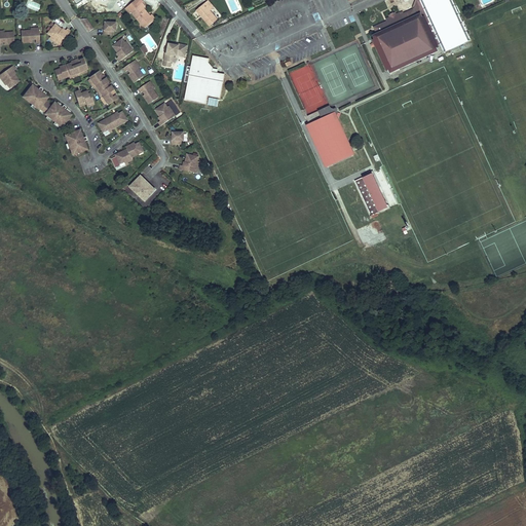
[(145,28),(153,22),(149,16),(150,16),(144,8),(145,7),(142,3),(143,2),(141,0),(135,0),(125,8),(129,13),(132,12),(145,28)]
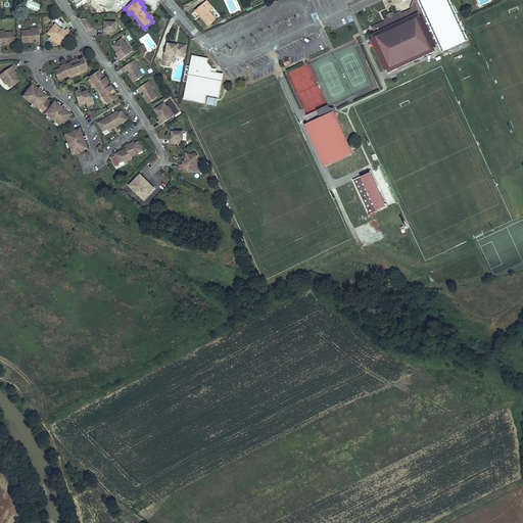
[(195,10),(208,27),(217,19),(209,10),(214,7),(207,0),(195,10)]
